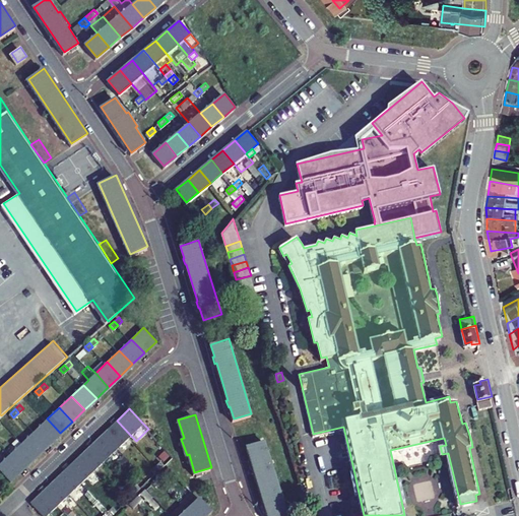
[(47,418),(36,430),(48,444),(60,433),(47,418)]
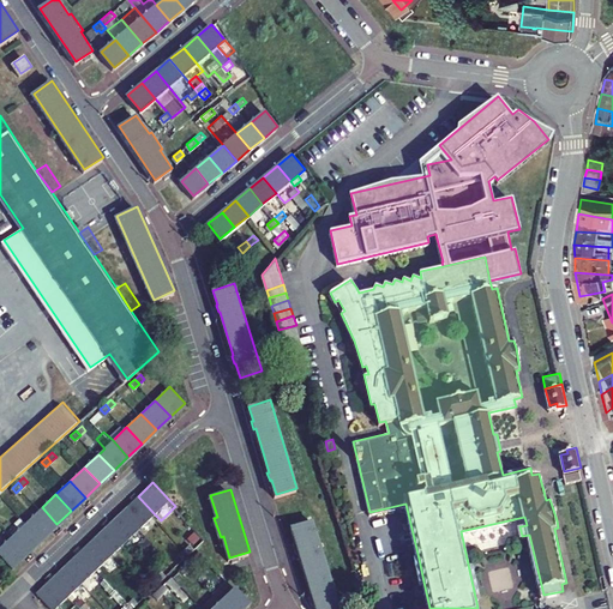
[(154,513),(138,496),(124,510),(139,526),(154,513)]
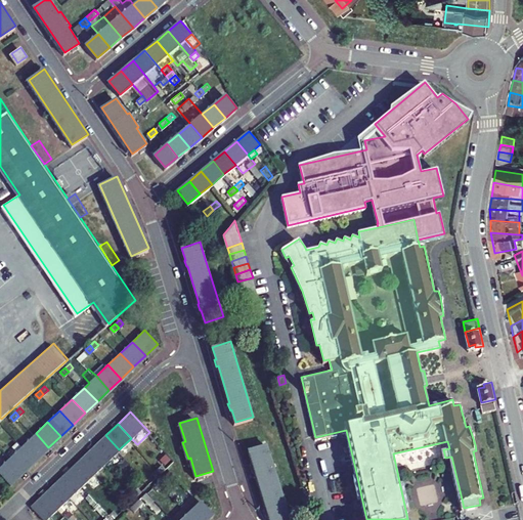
[(36,433),(24,445),(37,459),(48,447),(36,433)]
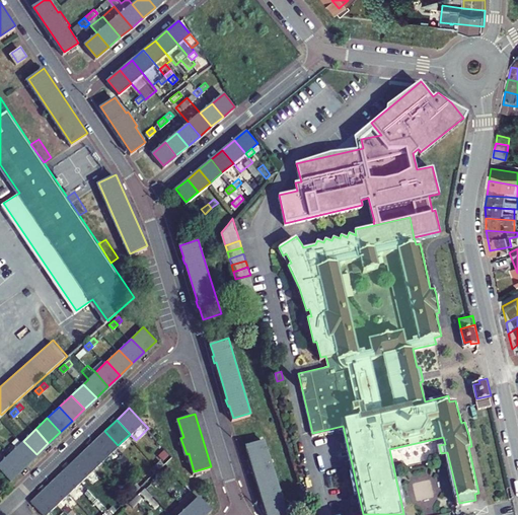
[(118,445),(104,431),(92,443),(105,456),(112,451),(119,458),(125,452),(118,445)]
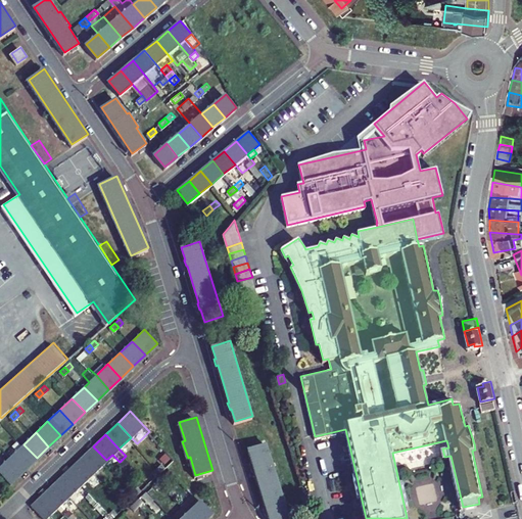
[(12,445),(17,451),(24,444),(19,439),(12,445)]
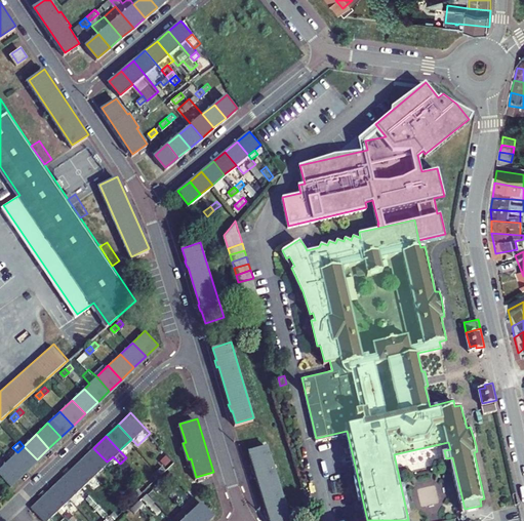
[(286,520),(291,520),(268,445),(249,450),(253,463),(251,463),(253,470),(255,470),(267,507),(266,507),(268,514),(269,514),(271,520),(286,520)]
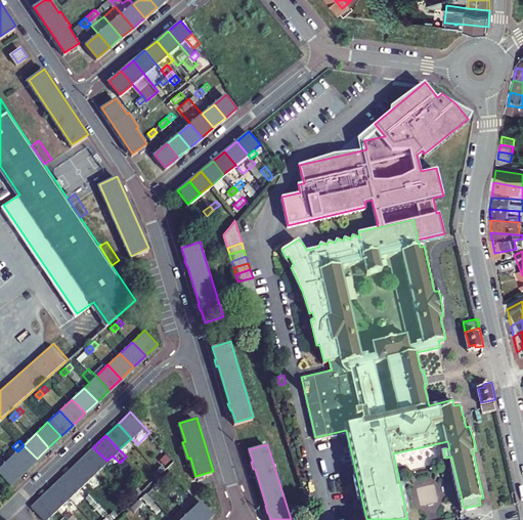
[(17,451),(11,457),(25,470),(37,459),(24,445),(17,451)]
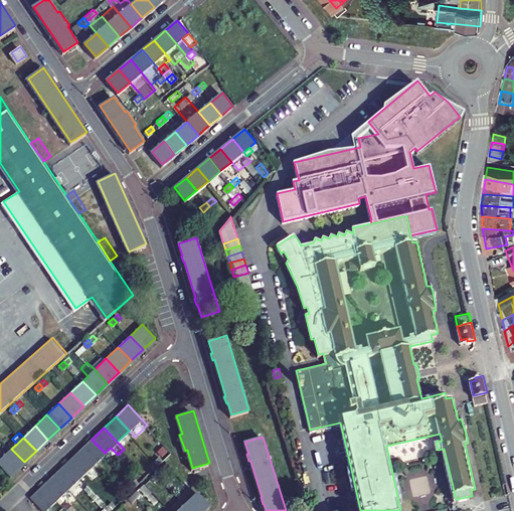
[(105,453),(92,440),(80,451),(93,464),(105,453)]
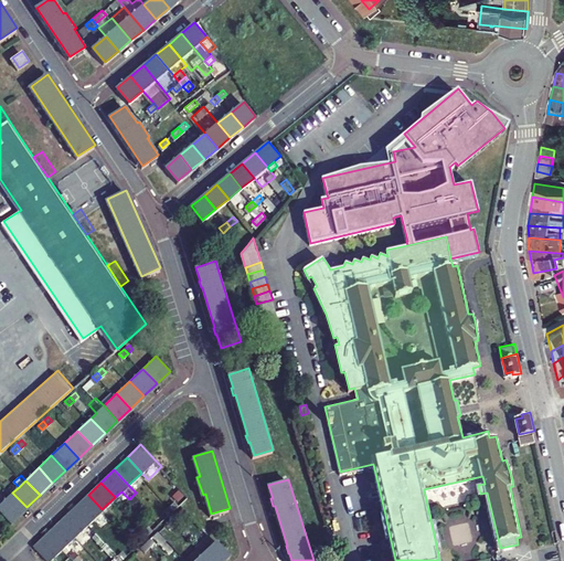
[(12,493),(0,504),(0,506),(13,520),(27,507),(12,493)]
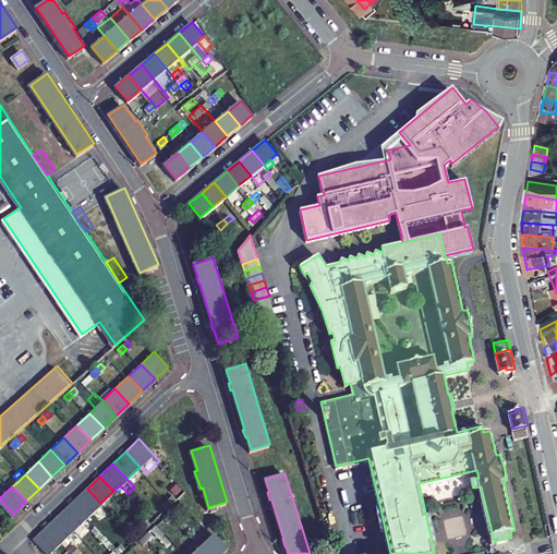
[(100,503),(87,489),(74,501),(88,515),(94,509),(101,518),(109,512),(100,503)]
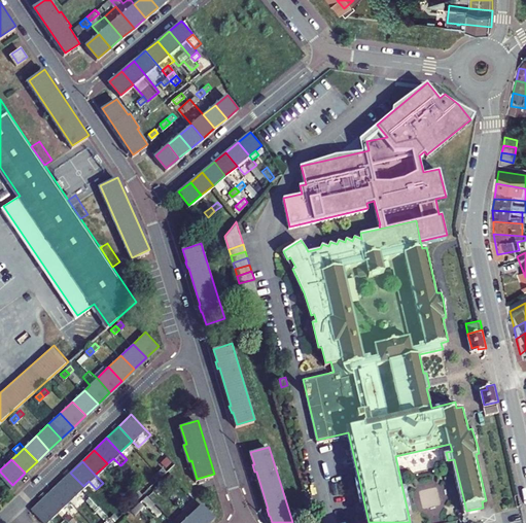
[(168,469),(164,465),(160,469),(163,474),(168,469)]
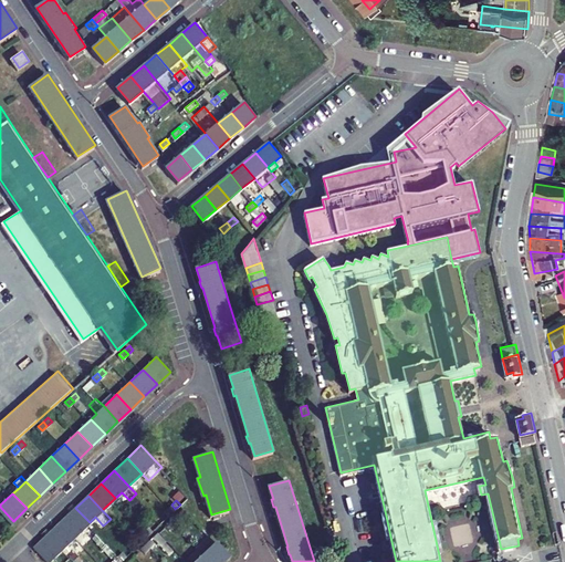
[(175,509),(171,505),(166,509),(170,513),(175,509)]
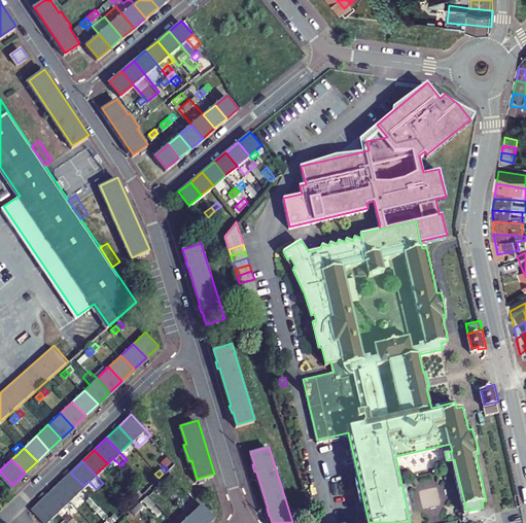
[(175,475),(172,471),(160,482),(163,486),(175,475)]
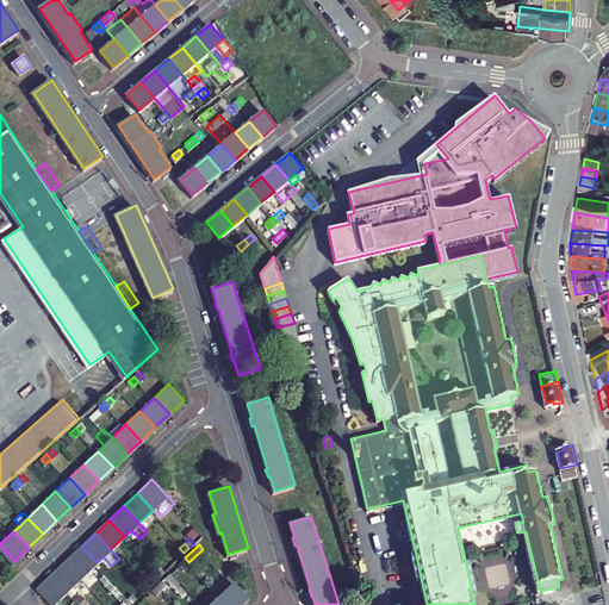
[(97,562),(81,547),(67,560),(82,577),(97,562)]
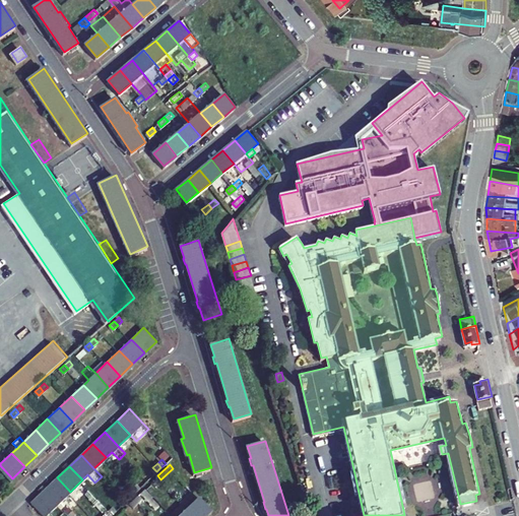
[(160,479),(157,475),(152,479),(156,484),(160,479)]
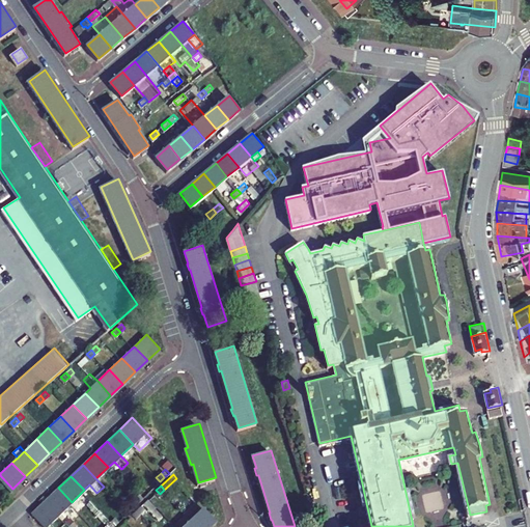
[(72,502),(58,488),(46,499),(59,514),(63,509),(72,502)]
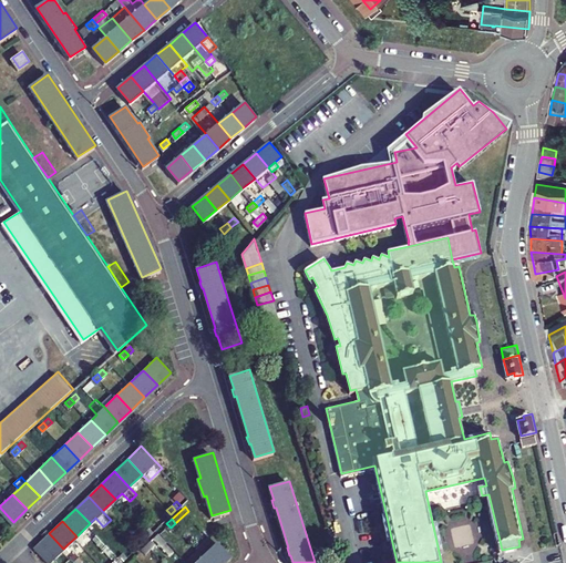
[(154,530),(150,525),(145,530),(150,534),(154,530)]
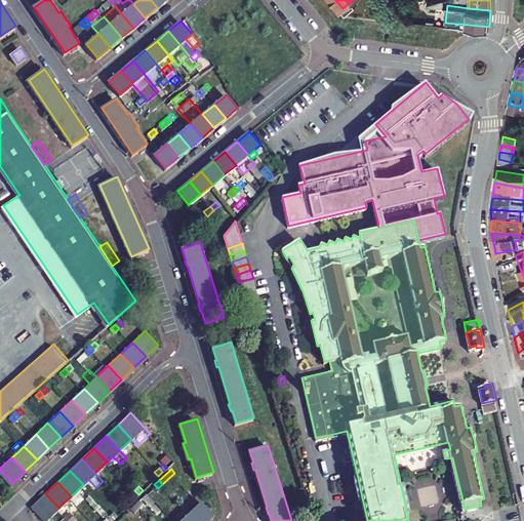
[(404,486),(401,487),(407,515),(410,514),(404,486)]
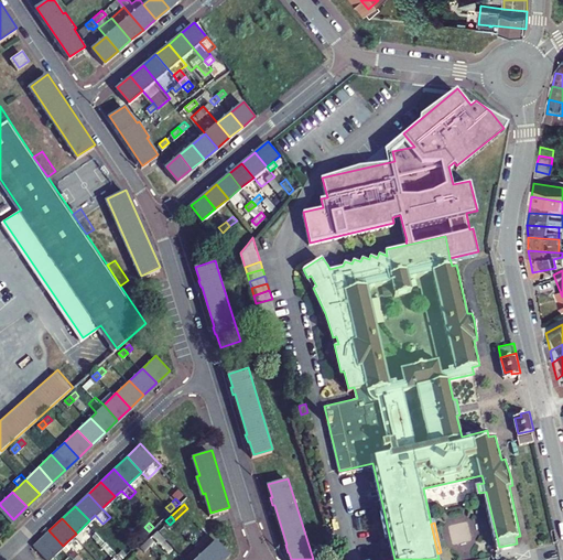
[(149,531),(144,527),(140,531),(143,536),(149,531)]
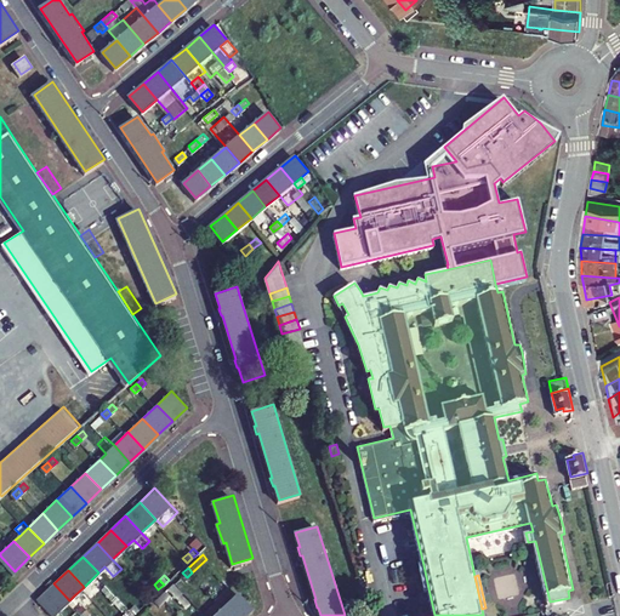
[(53,583),(39,598),(55,614),(69,600),(53,583)]
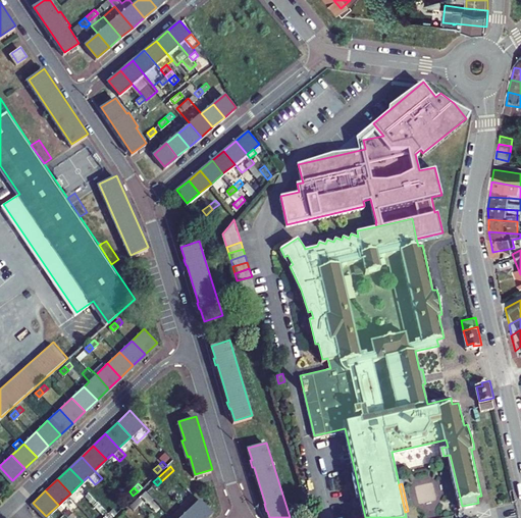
[(205,517),(212,512),(193,491),(181,503),(196,517),(205,517)]
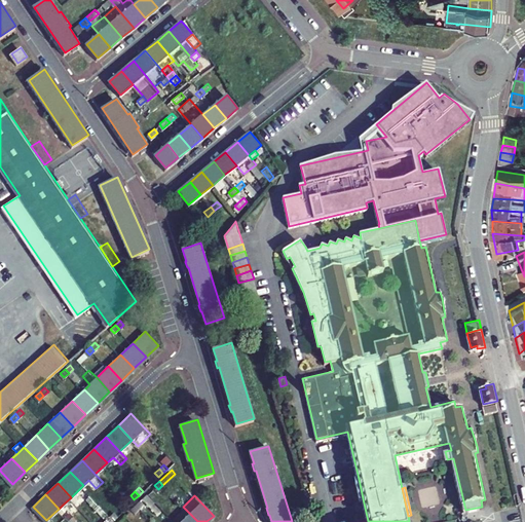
[(78,506),(71,497),(63,505),(70,513),(78,506)]
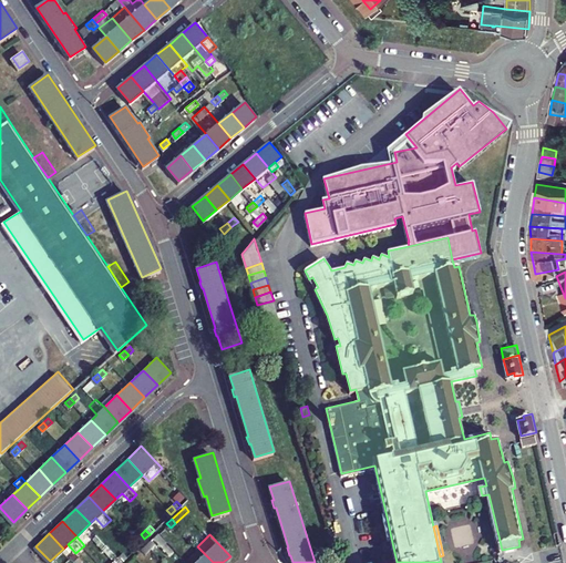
[(156,542),(152,538),(147,542),(151,546),(156,542)]
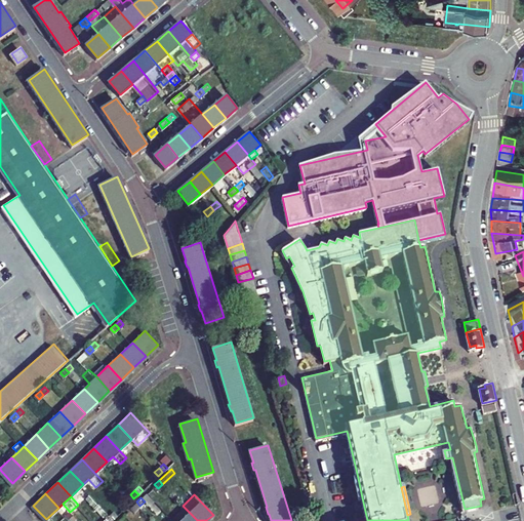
[(139,506),(136,502),(131,506),(135,510),(139,506)]
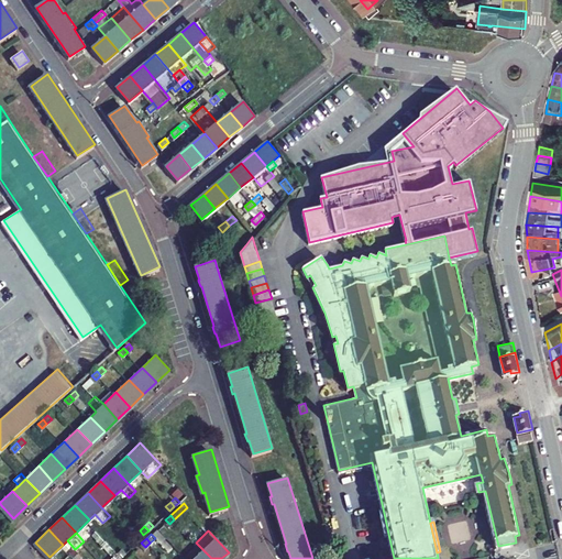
[(211,558),(196,543),(184,554),(188,558),(211,558)]
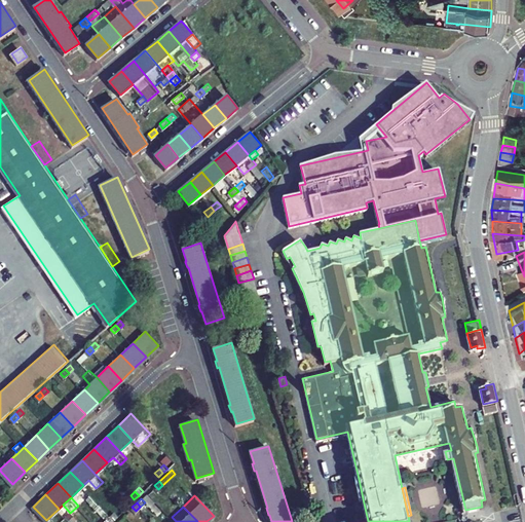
[(119,514),(115,510),(110,515),(114,518),(119,514)]
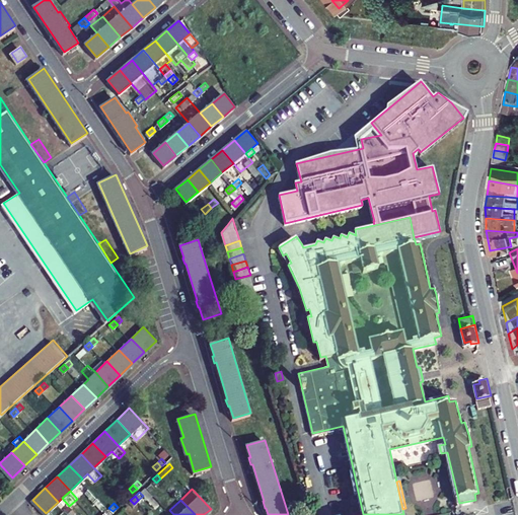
[(506,514),(504,504),(484,509),(485,514),(506,514)]
